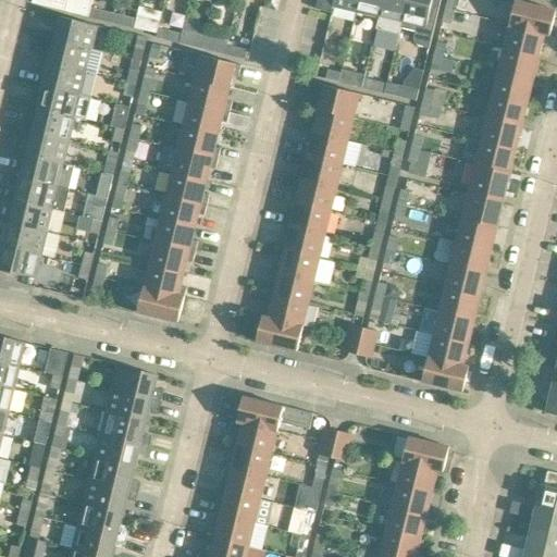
[(67,0),(33,0),(33,3),(65,11),(67,0)]
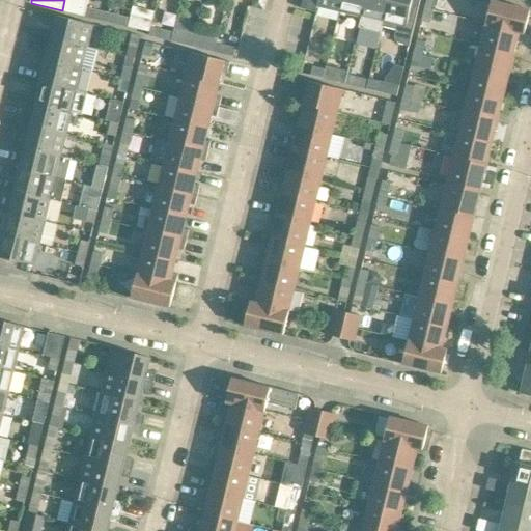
[(316,12),(318,6),(339,11),(342,0),(303,0),(302,8),(316,12)]
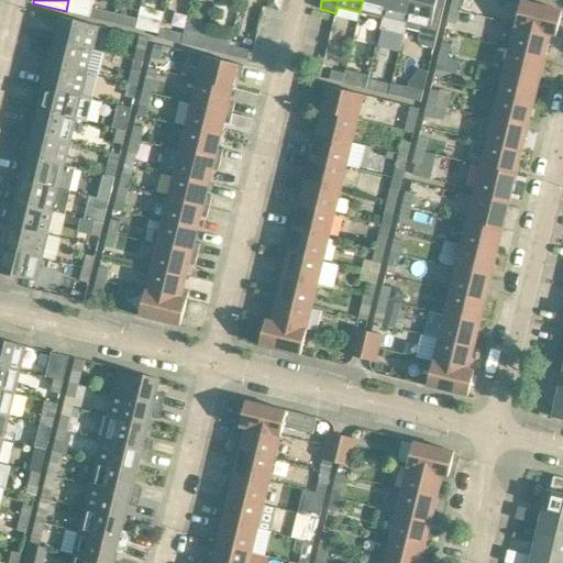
[(363,0),(360,12),(383,18),(387,0),(363,0)]
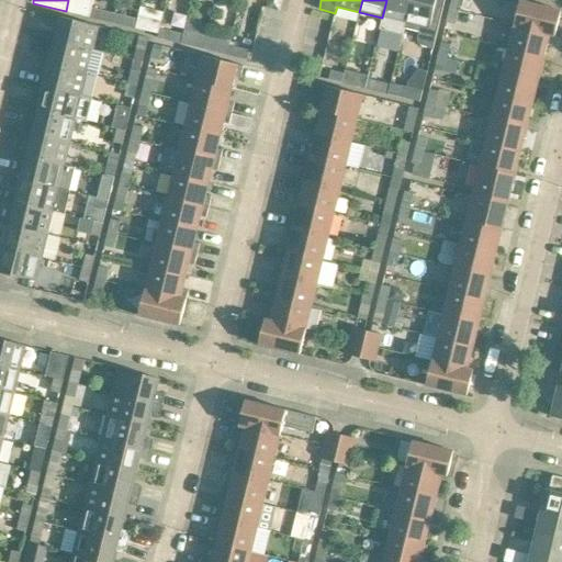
[(404,27),(405,24),(411,0),(386,0),(382,18),(380,29),(403,34),(404,27)]
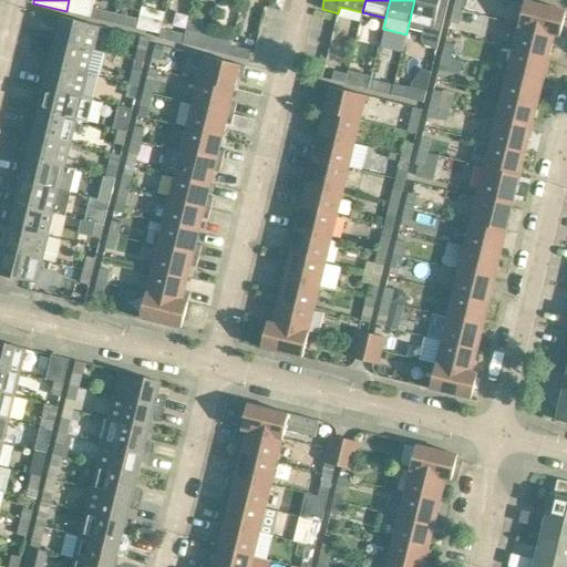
[(414,0),(409,24),(408,28),(424,32),(422,40),(422,41),(422,42),(423,43),(423,44),(424,45),(425,47),(426,47),(437,49),(449,0),(414,0)]
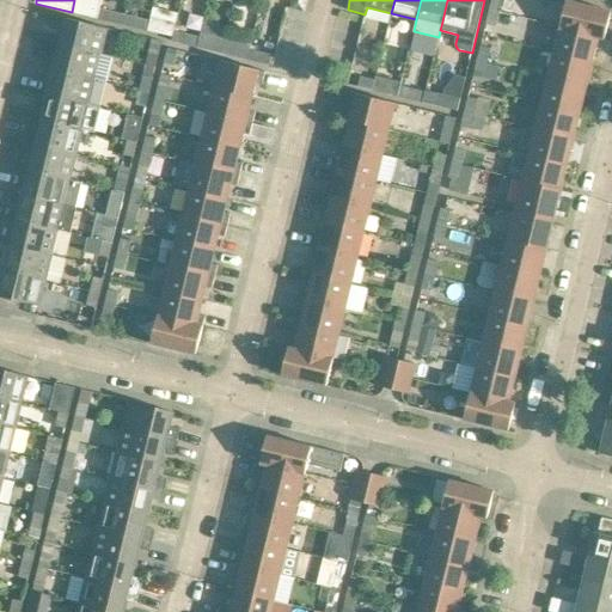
[(493,0),(491,11),(500,12),(503,0),(493,0)]
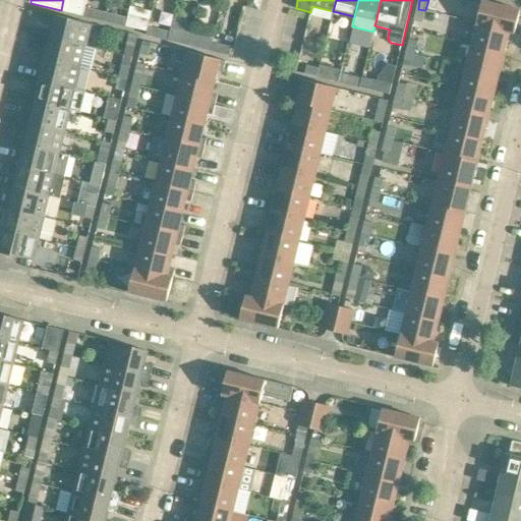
[(520,10),(517,9),(482,1),(477,22),(515,32),(520,10)]
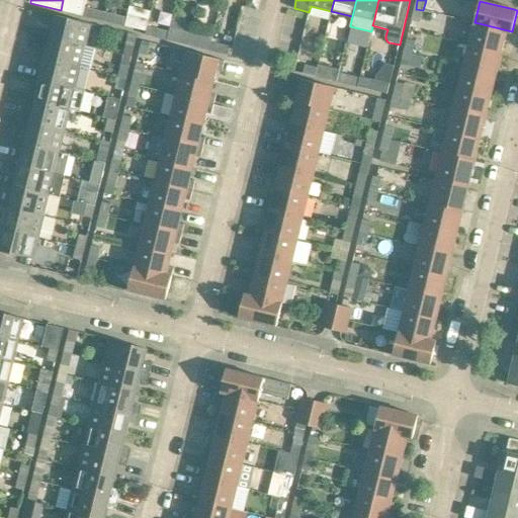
[(71,4),(69,12),(82,15),(84,7),(71,4)]
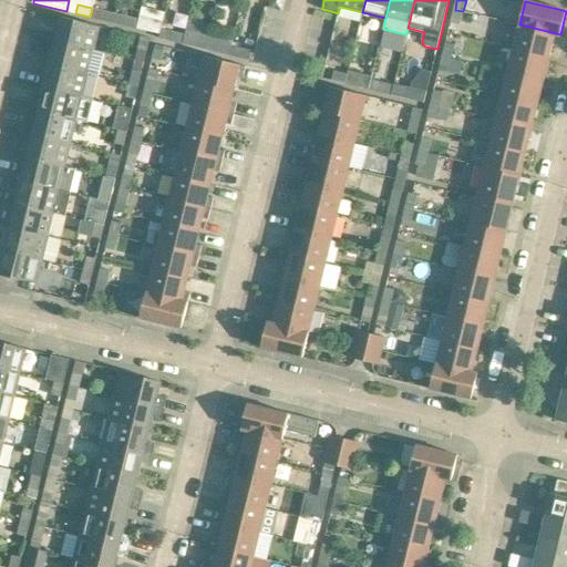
[(115,13),(92,8),(90,17),(113,23),(115,13)]
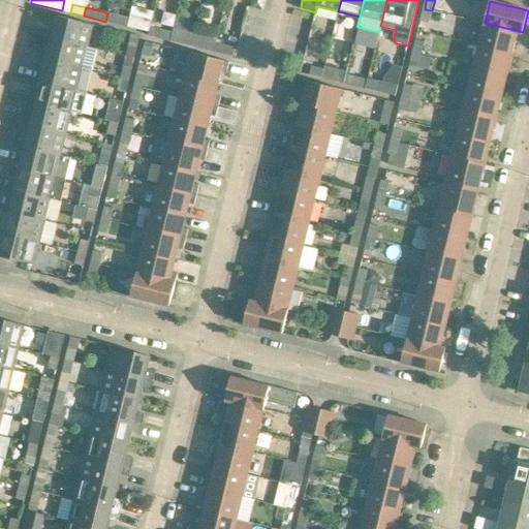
[(429,24),(432,10),(425,9),(421,22),(429,24)]
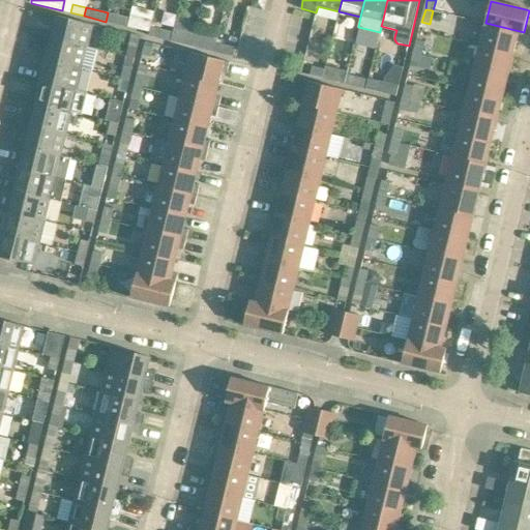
[(129,18),(108,12),(106,22),(127,27),(129,18)]
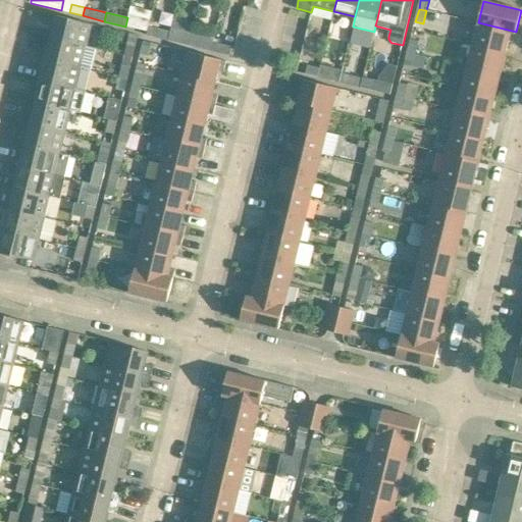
[(87,46),(92,24),(57,15),(51,38),(87,46)]
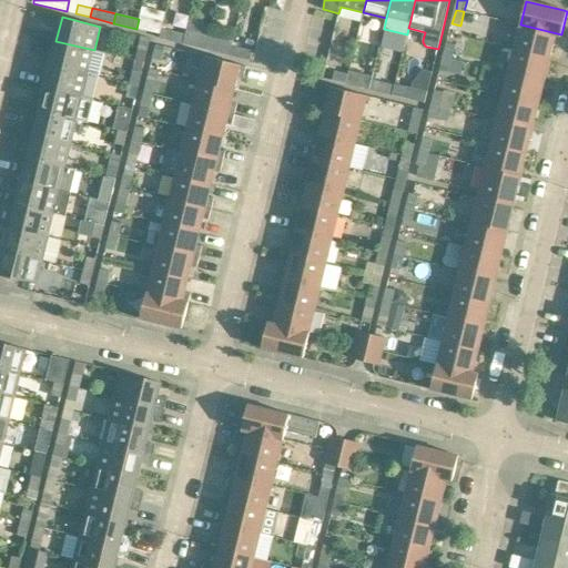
[(140,19),(139,19),(137,29),(160,34),(161,29),(162,24),(140,19)]
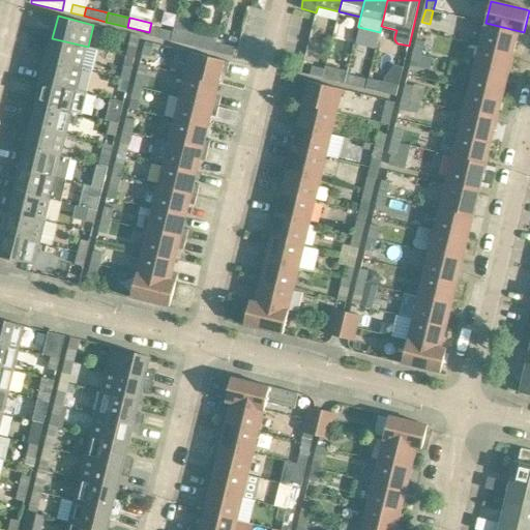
[(524,34),(524,32),(486,23),(480,45),(513,54),(518,33),(524,34)]
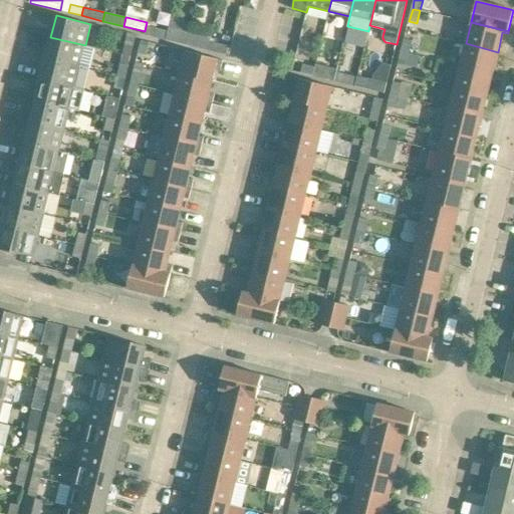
[(166,39),(168,31),(146,26),(145,31),(144,34),(166,39)]
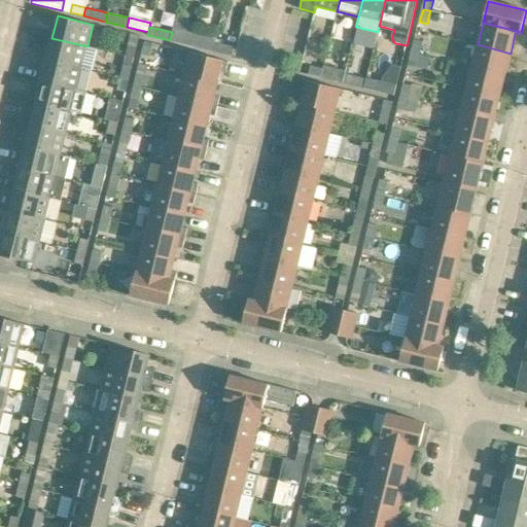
[(172,32),(170,40),(190,46),(195,33),(173,28),(172,32)]
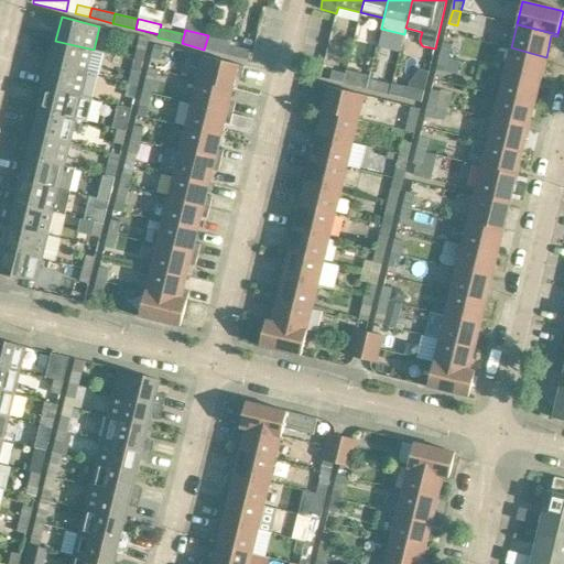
[(208,35),(204,50),(227,55),(230,45),(231,41),(208,35)]
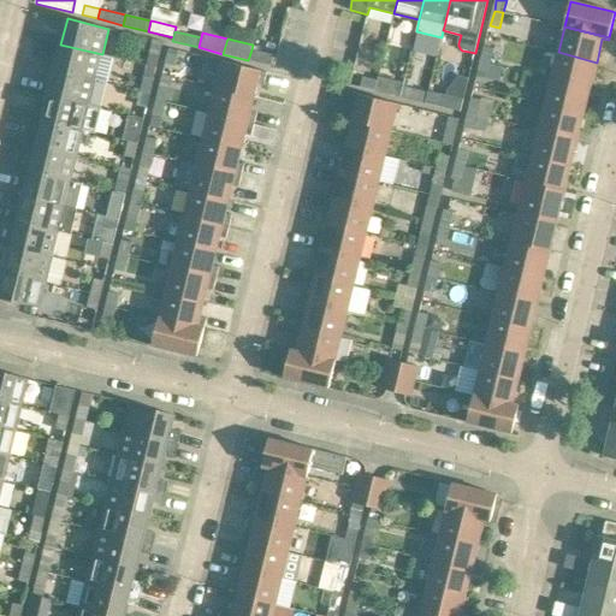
[(163,42),(153,40),(150,54),(159,55),(163,42)]
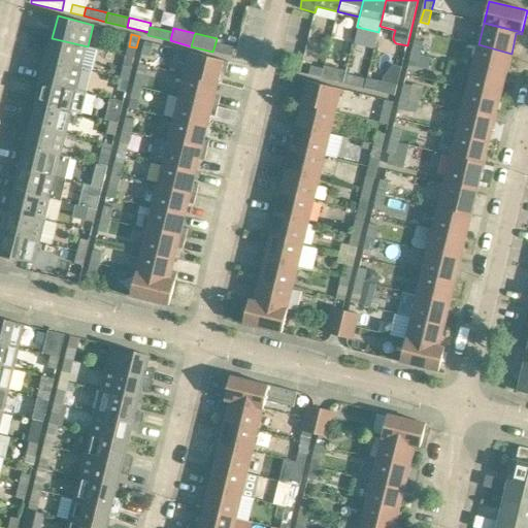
[(46,60),(81,69),(92,71),(97,50),(88,46),(52,38),(46,60)]
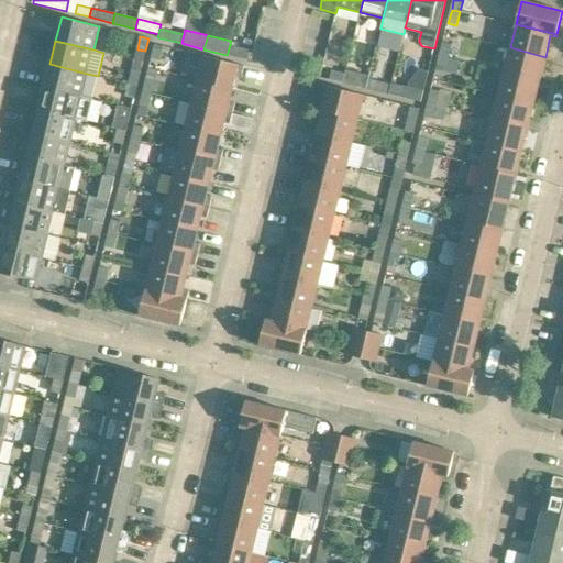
[(443,43),(440,56),(449,58),(452,45),(443,43)]
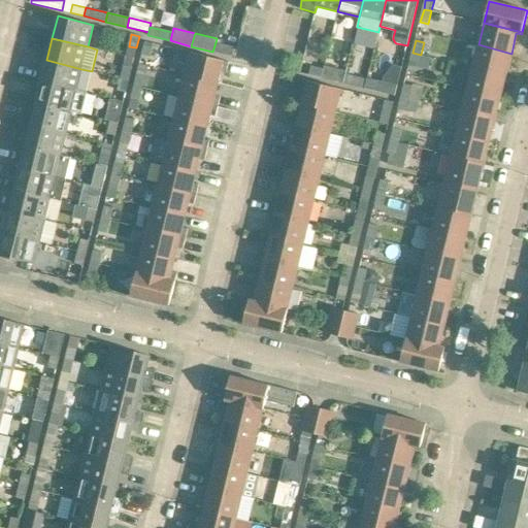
[(145,42),(142,55),(151,57),(154,44),(145,42)]
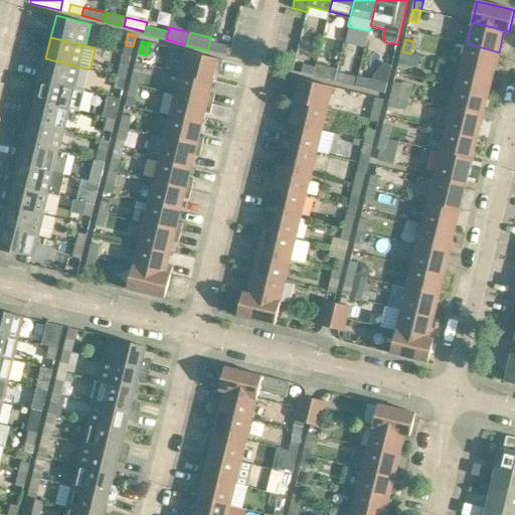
[(231,46),(210,41),(207,50),(229,55),(231,46)]
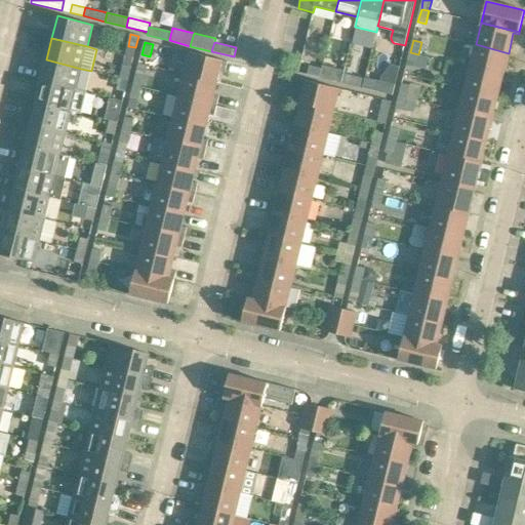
[(476,44),(470,67),(502,75),(509,53),(476,44)]
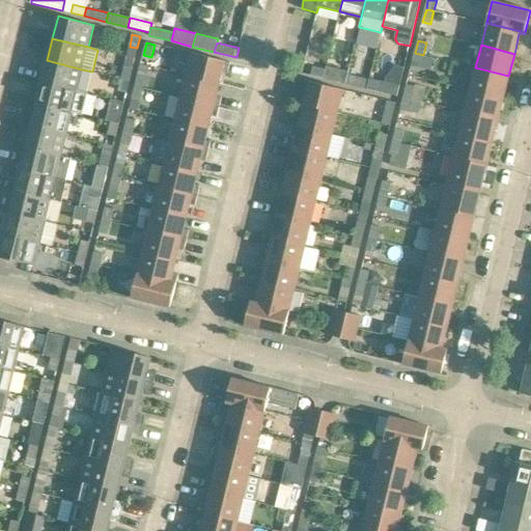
[(186,75),(220,83),(222,72),(228,73),(230,62),(192,52),(186,75)]
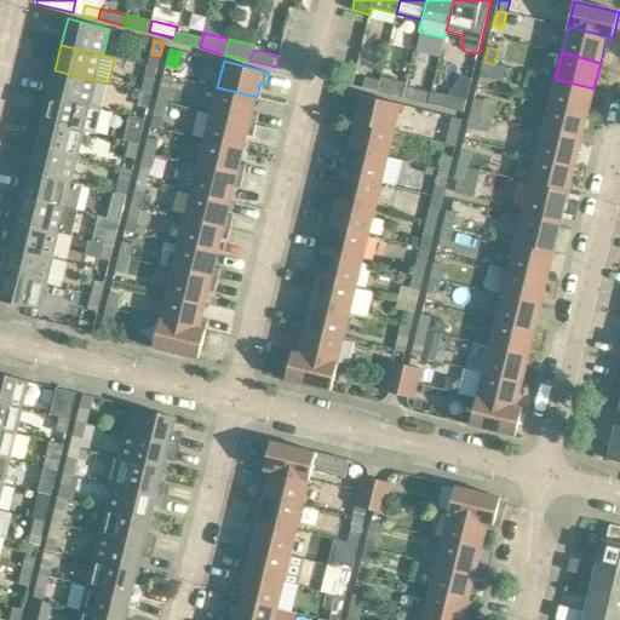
[(494,64),(484,62),(481,76),(491,79),(494,64)]
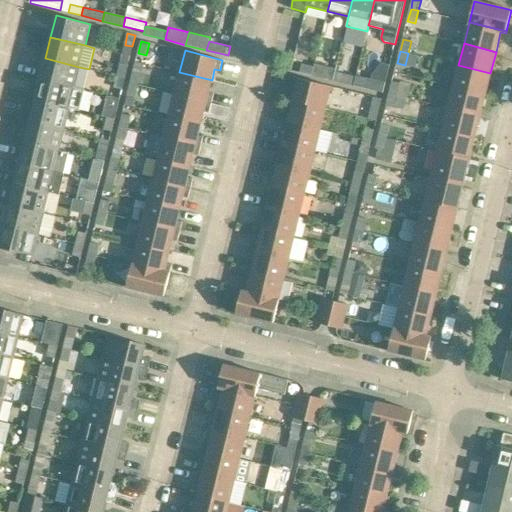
[(40,79),(74,88),(79,67),(45,58),(40,79)]
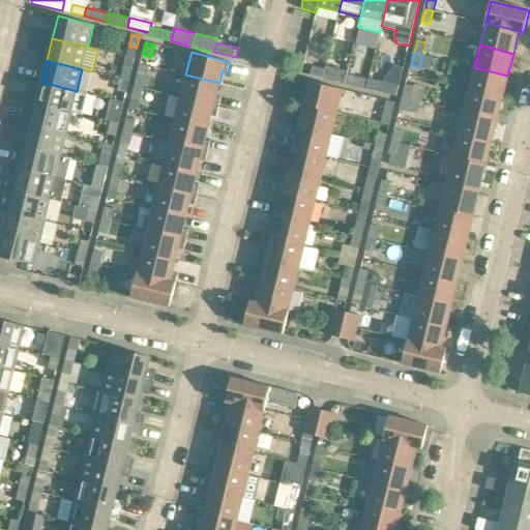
[(129,81),(133,68),(124,66),(121,79),(129,81)]
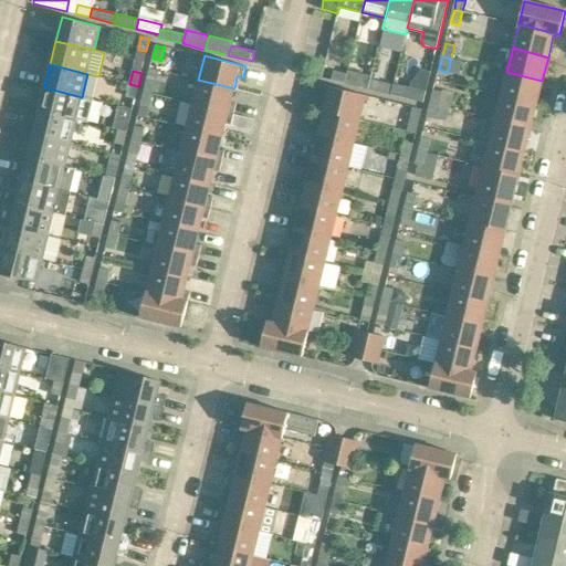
[(334,71),(332,81),(345,84),(347,74),(334,71)]
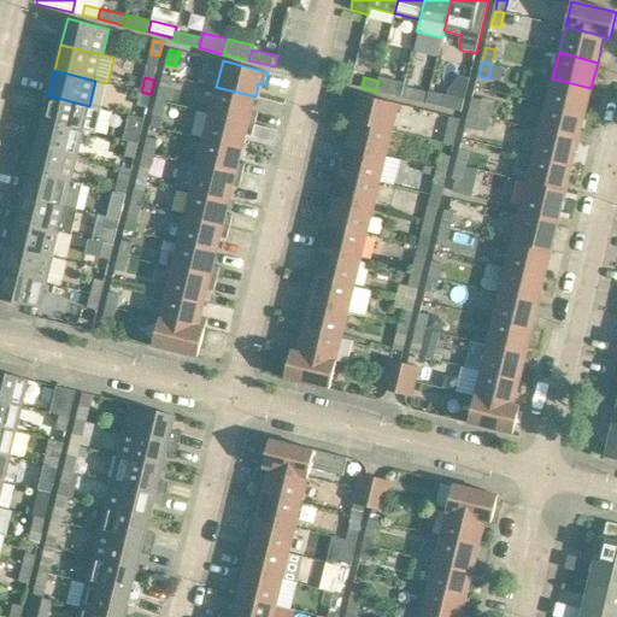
[(380,77),(378,81),(376,92),(400,98),(404,87),(404,83),(380,77)]
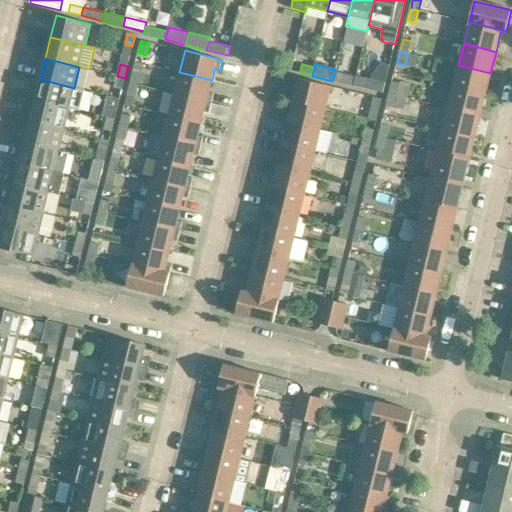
[(485,95),(490,73),(458,65),(453,86),(485,95)]
